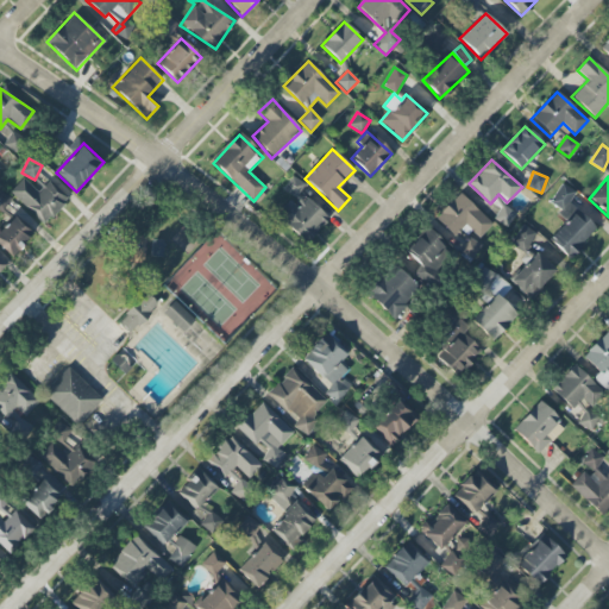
[(302,206),(305,201),(297,198),(303,184),(290,177),(281,195),(302,206)]
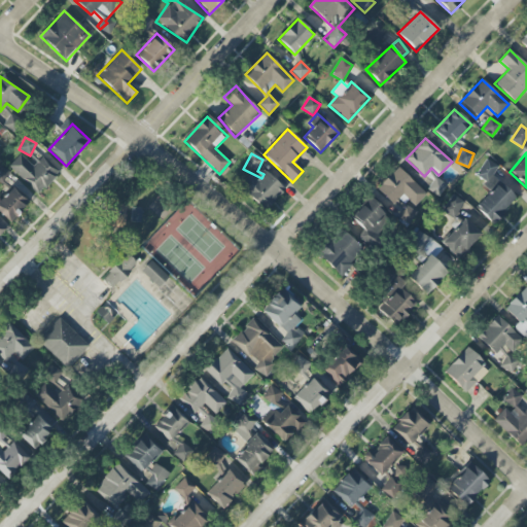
[(31,164),(20,154),(9,167),(39,195),(58,173),(38,155),(31,164)]
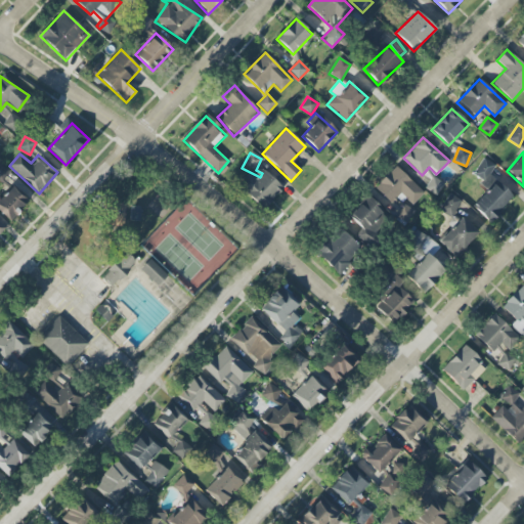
[(494,166),(483,159),(473,175),(484,182),(494,166)]
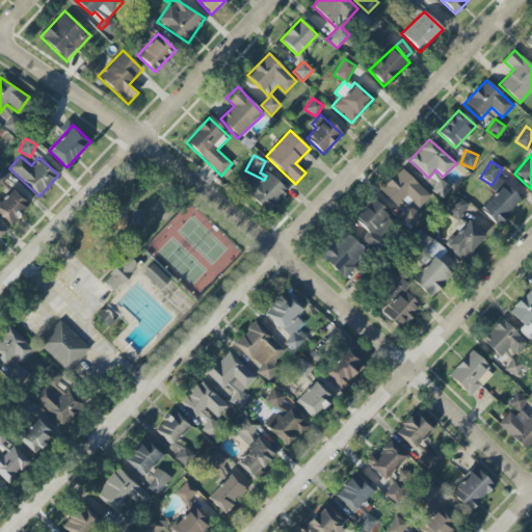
[(9,174),(0,166),(0,184),(1,186),(9,174)]
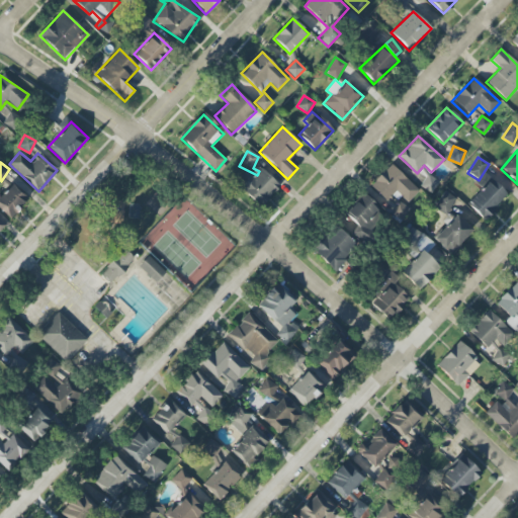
[(369,186),(385,201),(396,190),(409,202),(419,191),(391,164),(369,186)]
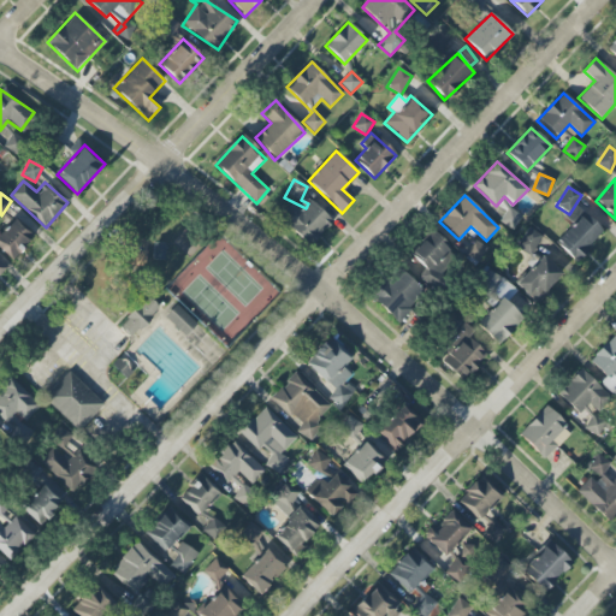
[(292,203),(279,218),(311,246),(332,221),(311,202),(302,212),(292,203)]
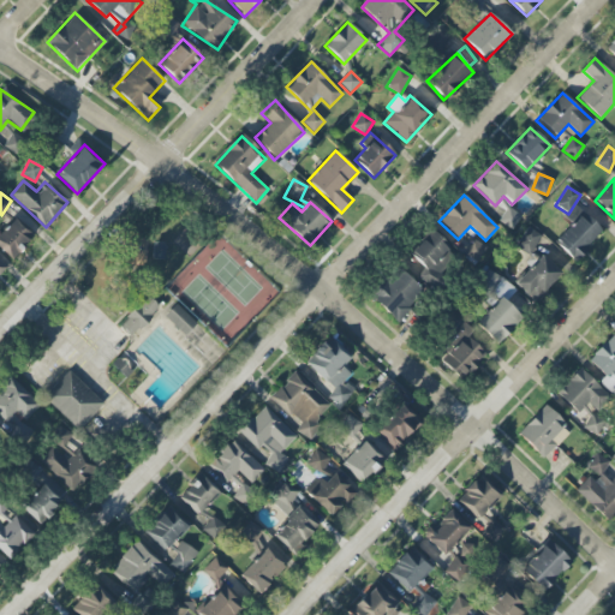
[(512,231),(521,218),(508,208),(499,221),(512,231)]
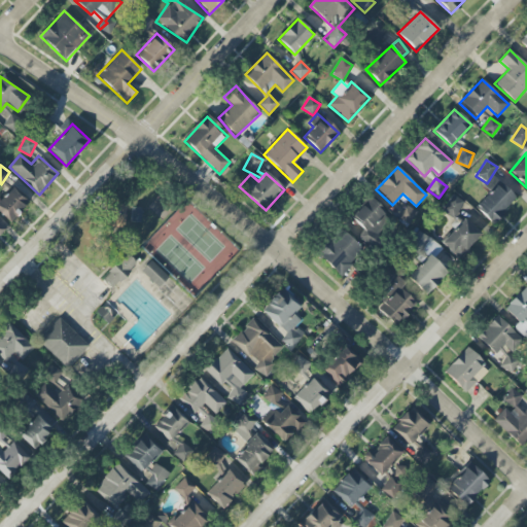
[(517,199),(498,182),(475,208),(492,224),(517,199)]
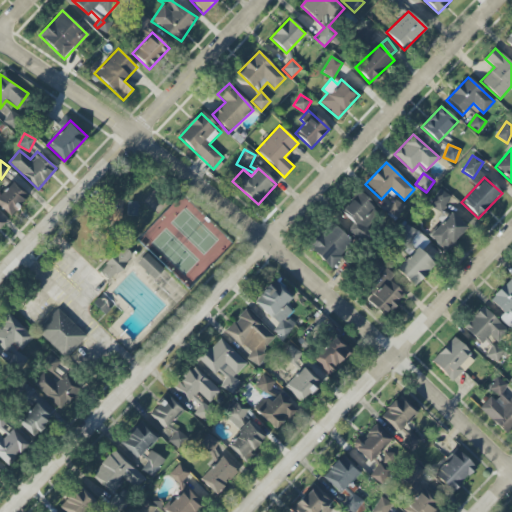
[(0,205),(10,216),(28,198),(12,182),(0,193),(0,205)]
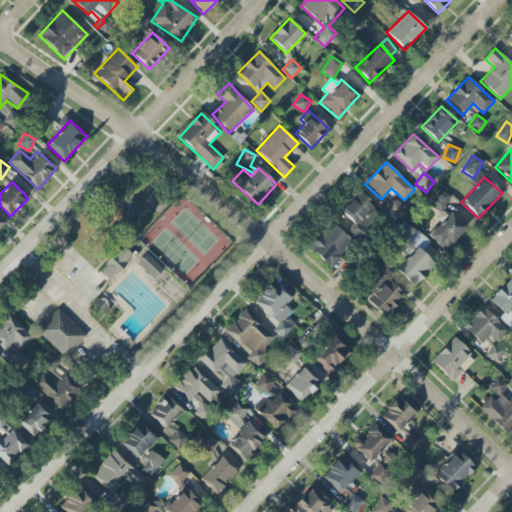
[(441,213),(451,196),(438,188),(428,205),(441,213)]
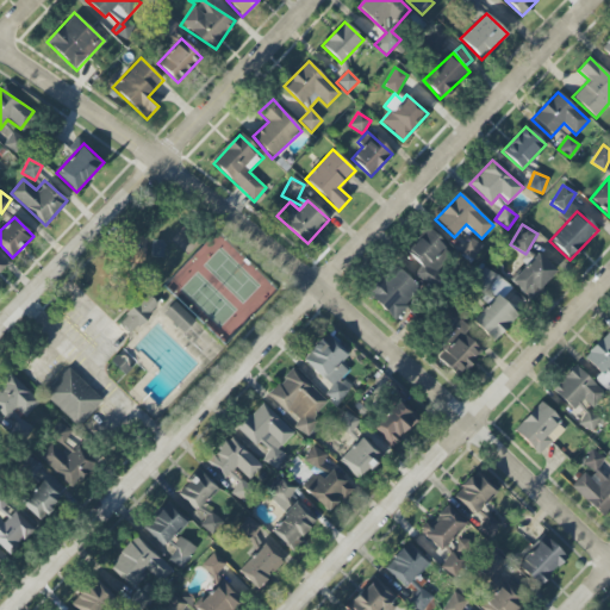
[(428,229),(406,253),(422,267),(415,274),(425,284),(453,253),(428,229)]
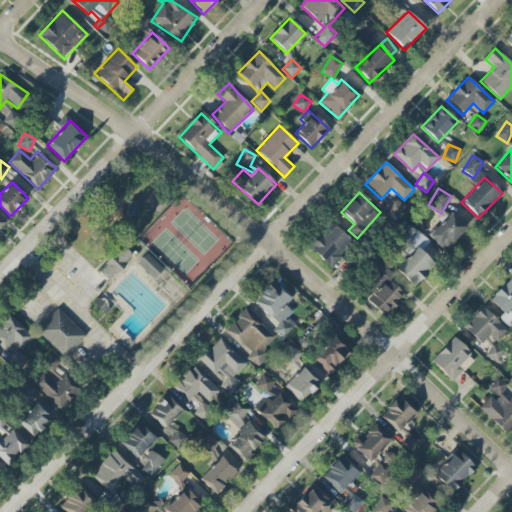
[(428,235),(444,251),(468,229),(452,212),(428,235)]
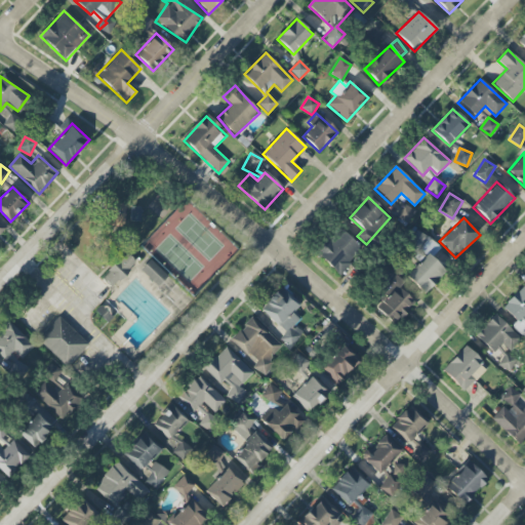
[(317,254),(338,275),(362,248),(340,229),(317,254)]
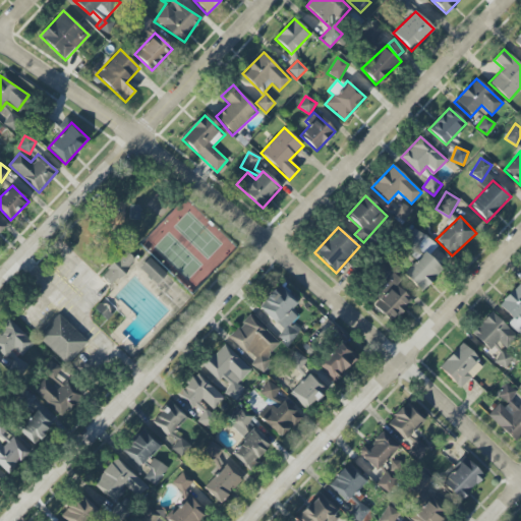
[(437,247),(416,228),(406,238),(422,253),(403,275),(421,292),(443,269),(428,256),(437,247)]
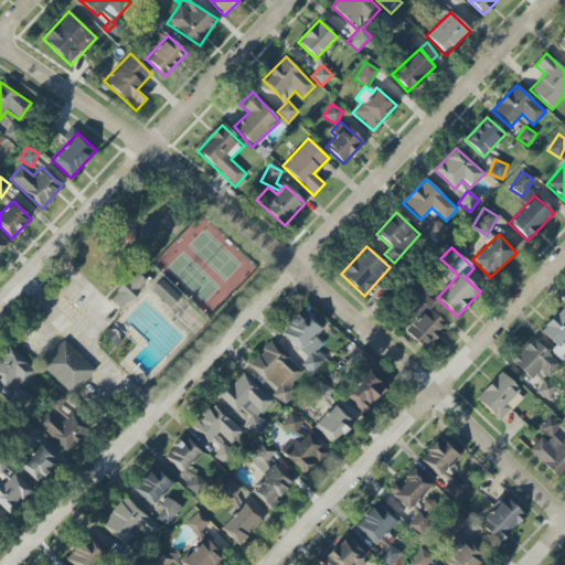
[(121,310),(147,281),(135,270),(109,299),(121,310)]
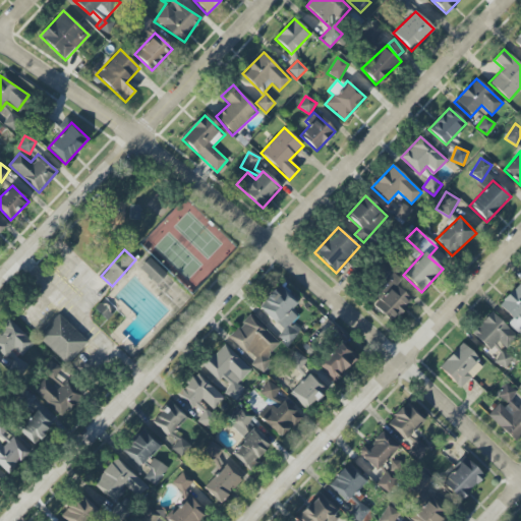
[(166,274),(149,257),(139,268),(157,284),(166,274)]
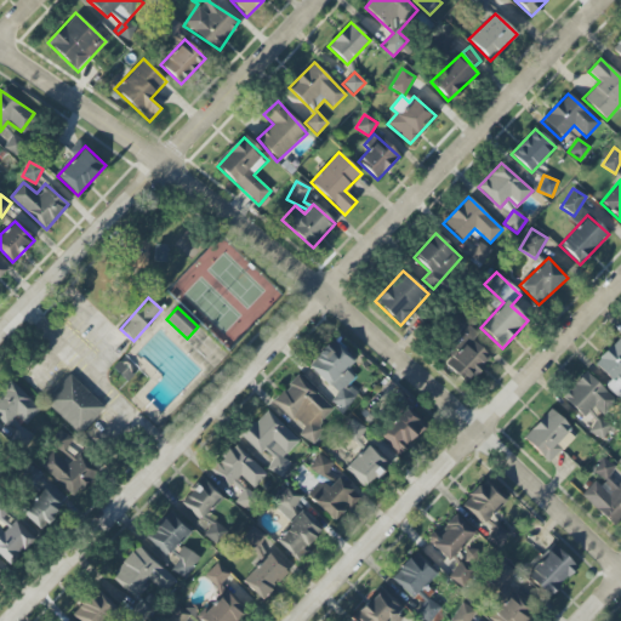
[(466,385),(494,354),(466,329),(445,352),(451,357),(444,364),(466,385)]
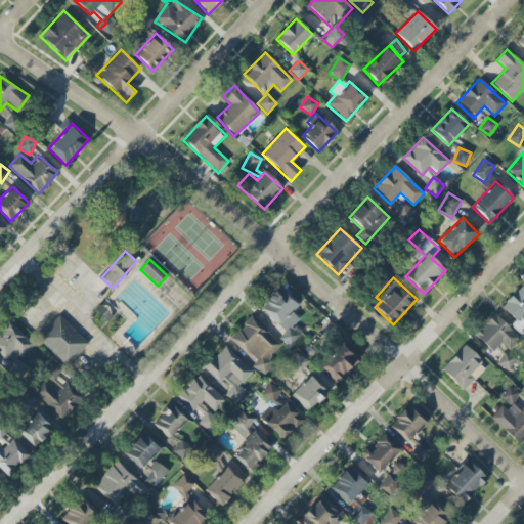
[(512,325),(523,336),(523,287),(522,285),(501,307),(516,320),(512,325)]
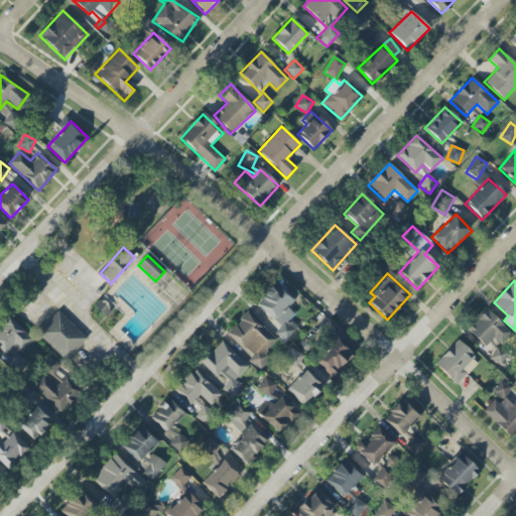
[(295,299),(276,282),(256,304),(280,327),(274,334),(284,343),(297,329),(288,320),(294,314),(288,308),(295,299)]
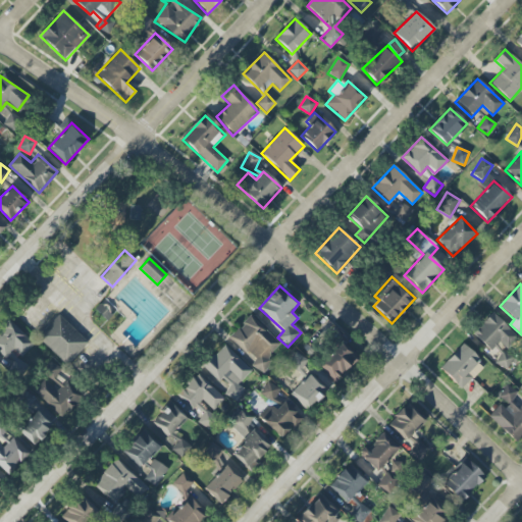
[(473,332),(489,352),(501,342),(506,347),(516,337),(494,313),(473,332)]
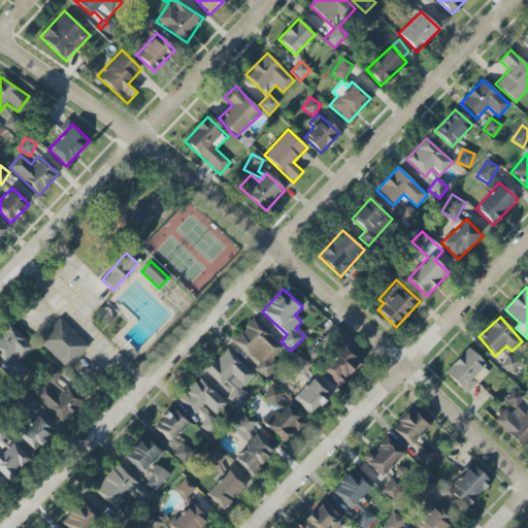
[(37,341),(67,369),(89,347),(59,319),(37,341)]
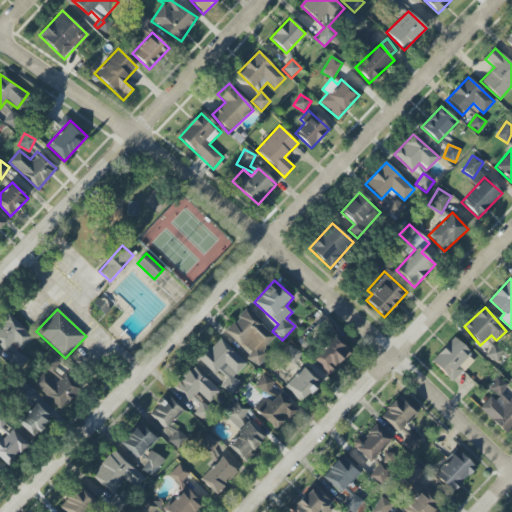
[(246,358),(253,364),(277,340),(246,309),(225,331),(250,354),(246,358)]
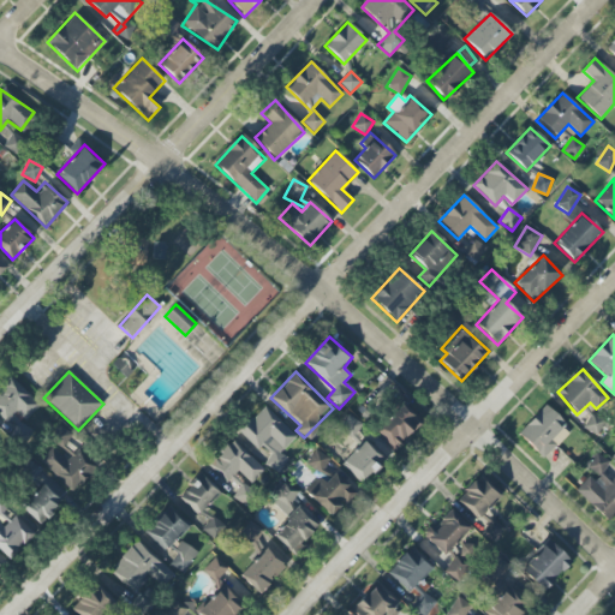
[(23,423),(40,406),(12,378),(0,390),(0,415),(17,433),(25,425),(23,423)]
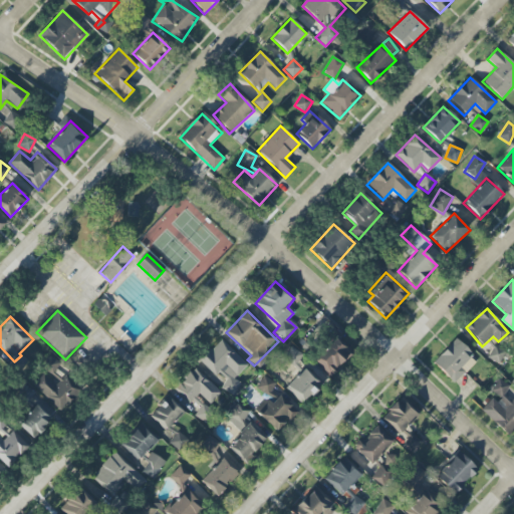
[(314,365),(332,376),(350,347),(332,336),(314,365)]
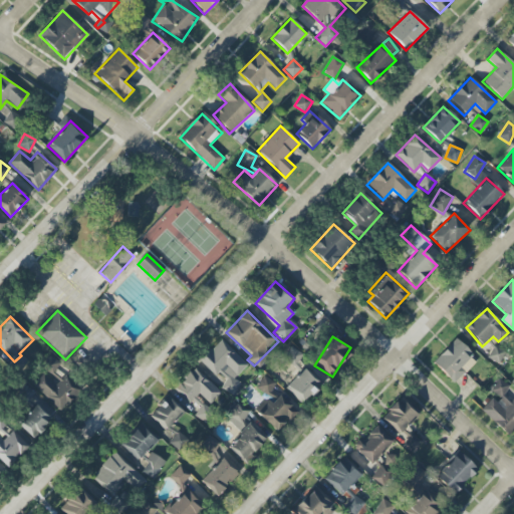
[(432,362),(454,383),(477,359),(455,338),(432,362)]
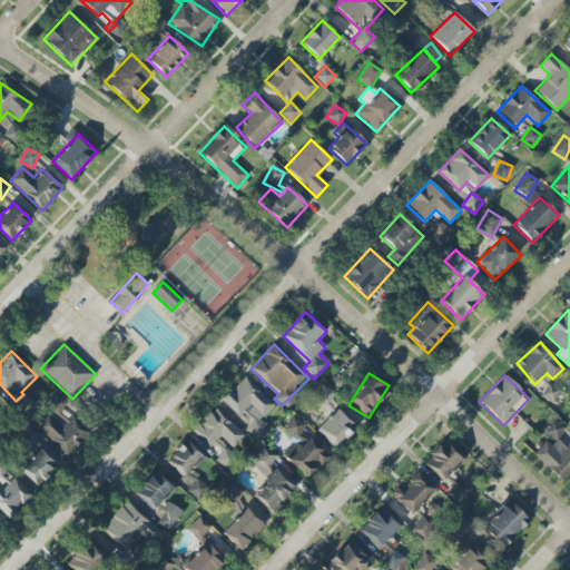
[(275,404),(245,376),(223,399),(248,424),(245,429),(255,439),(267,426),(261,420),(275,404)]
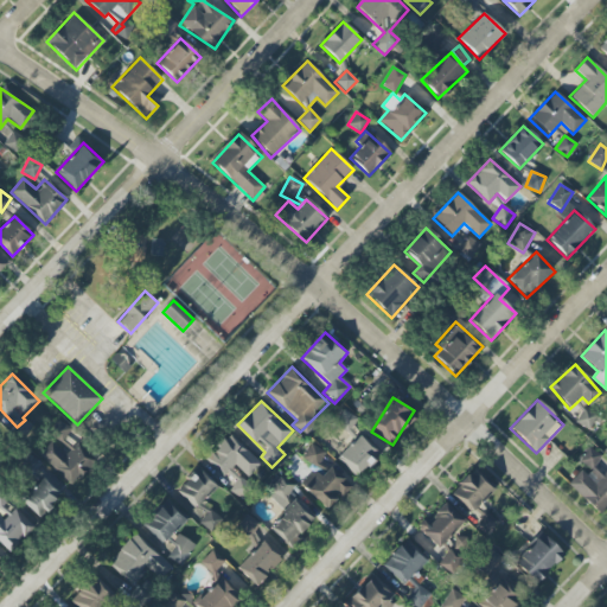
[(575,423),(589,430),(598,415),(583,408),(575,423)]
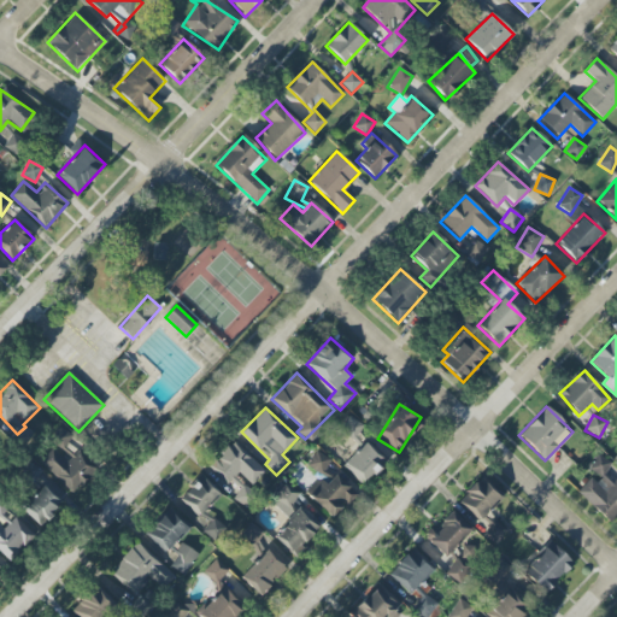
[(354,439),(363,427),(350,417),(340,429),(354,439)]
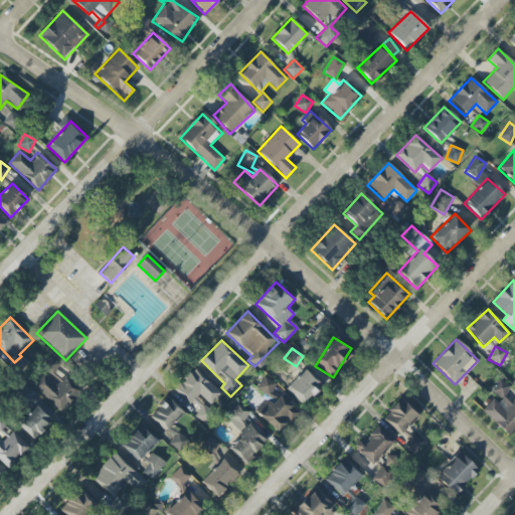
[(60,365),(50,357),(42,367),(52,375),(60,365)]
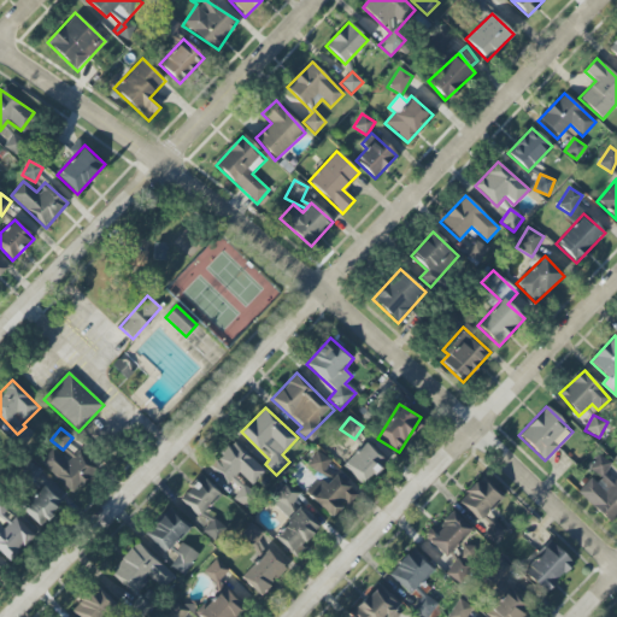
[(251,486),(265,471),(233,441),(209,466),(228,485),(239,474),(251,486)]
